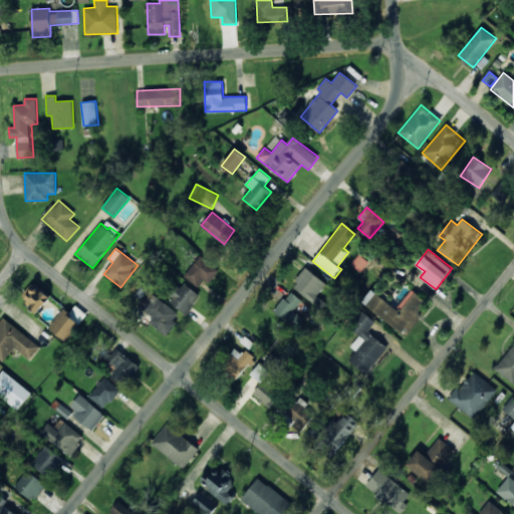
[(217,270),(201,256),(184,275),(199,289),(217,270)]
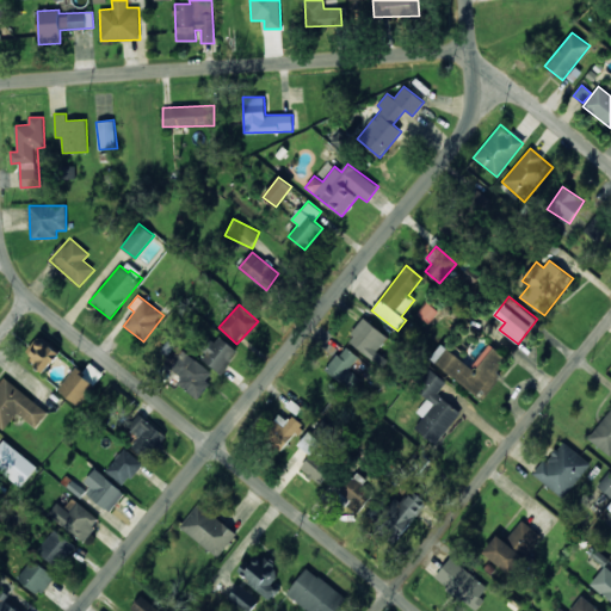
[(347,338),(381,369),(388,360),(376,351),(388,338),(365,319),(347,338)]
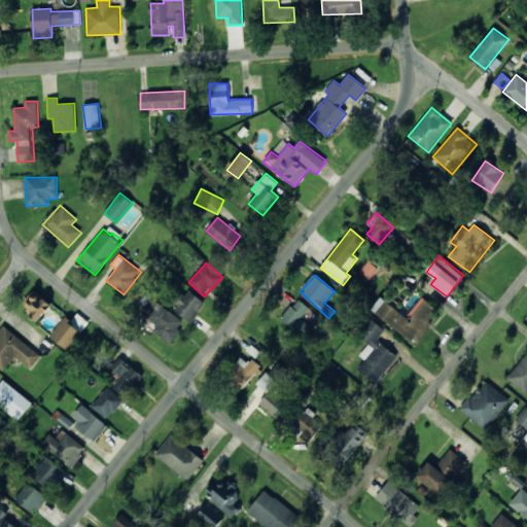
[(21,305),(39,320),(51,305),(34,289),(21,305)]
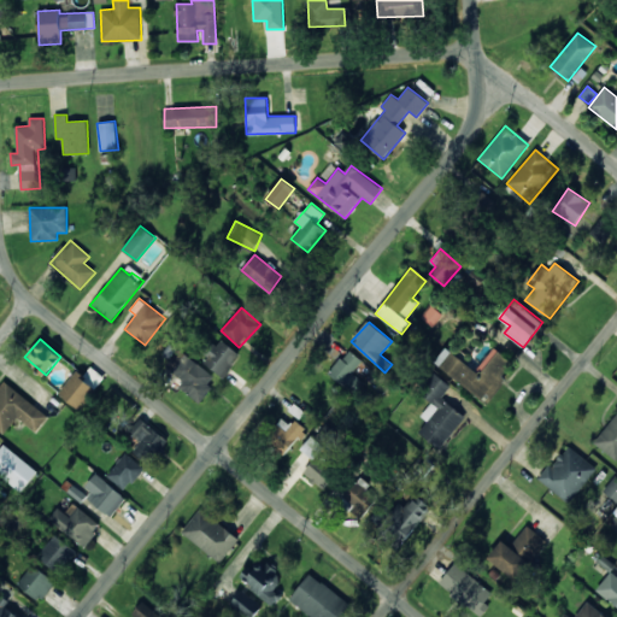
[(199,359),(223,376),(240,354),(221,340),(216,346),(211,342),(199,359)]
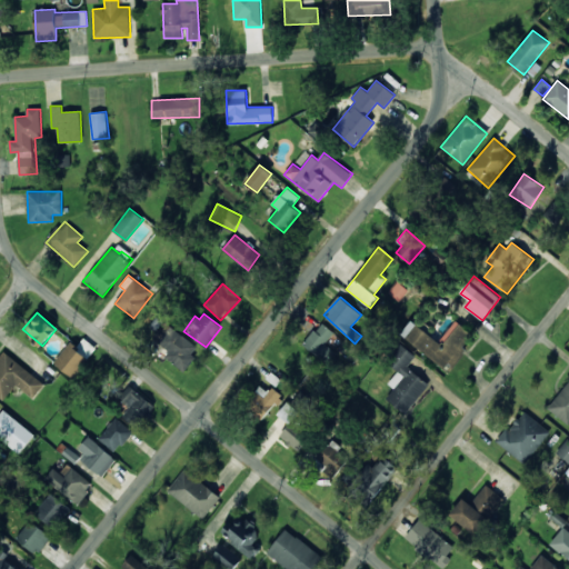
[(447,369),(473,335),(456,321),(448,332),(449,332),(441,342),(410,320),(400,335),(447,369)]
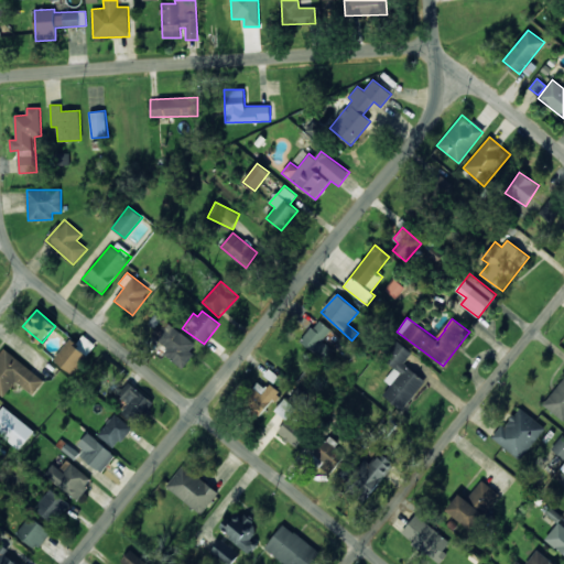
[(198,345),(163,320),(145,346),(161,357),(162,354),(182,367),(198,345)]
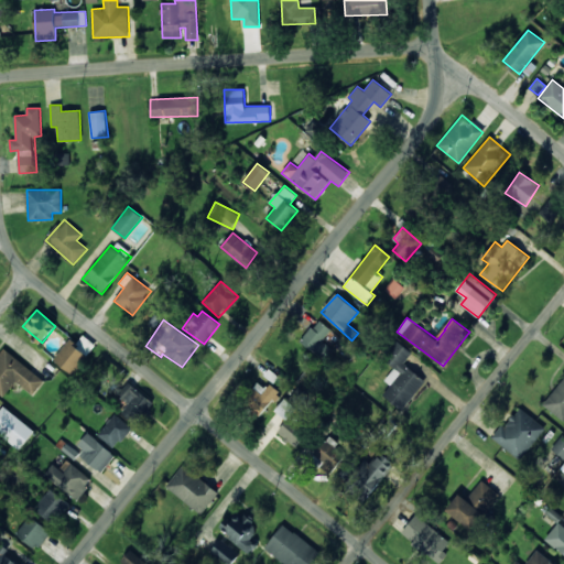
[(300,342),(324,359),(340,337),(317,320),(300,342)]
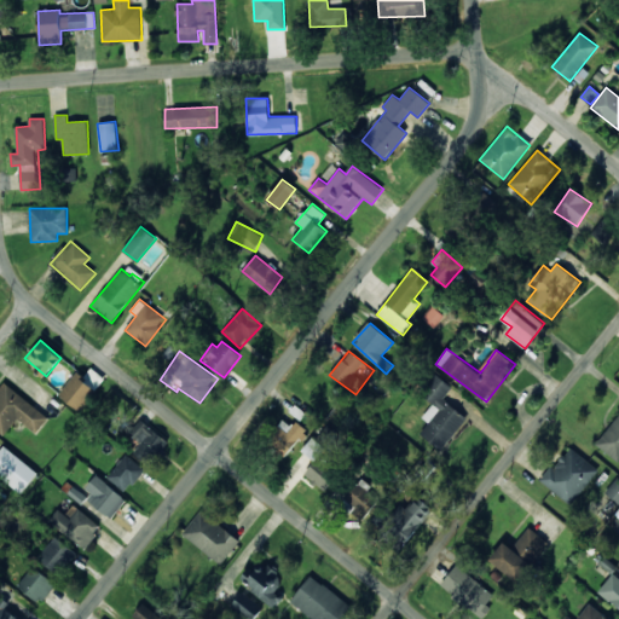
[(100,382),(94,377),(91,382),(77,371),(58,394),(77,410),(100,382)]
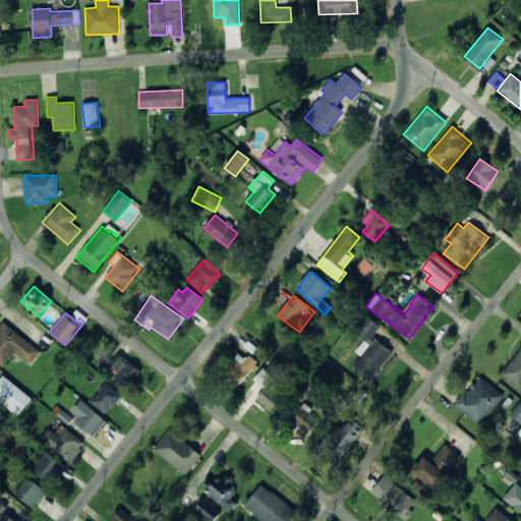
[(353,366),(372,380),(393,350),(372,337),(381,325),(365,314),(353,332),(364,339),(355,351),(360,355),(353,366)]
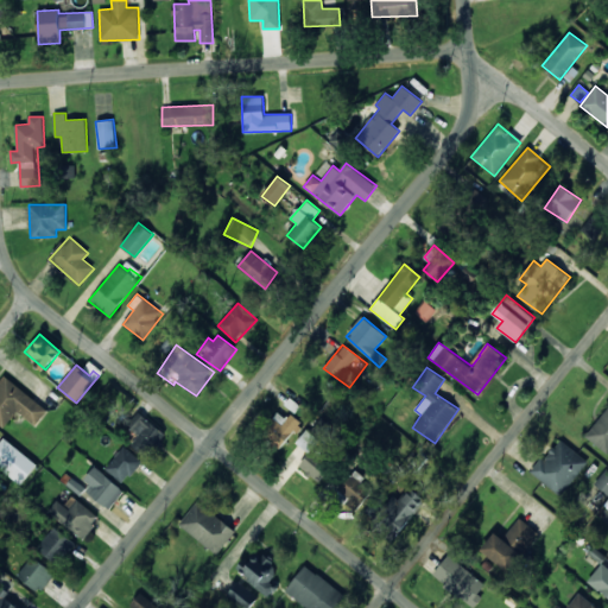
[(0,382),(0,424),(4,428),(18,411),(36,425),(48,411),(6,377),(0,382)]
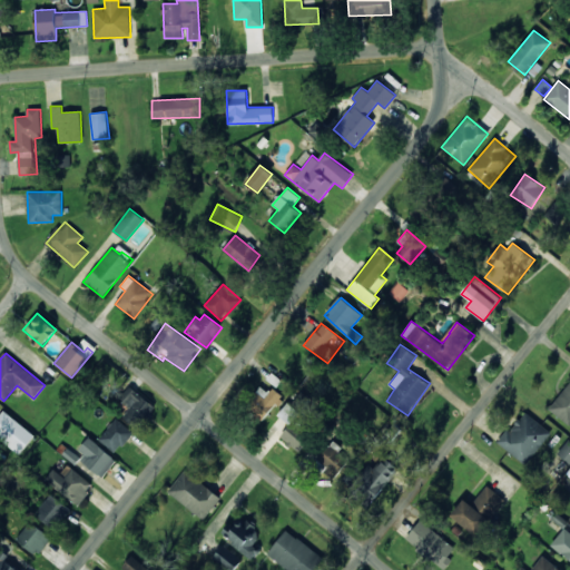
[(569,381),(549,411),(569,424),(569,381)]
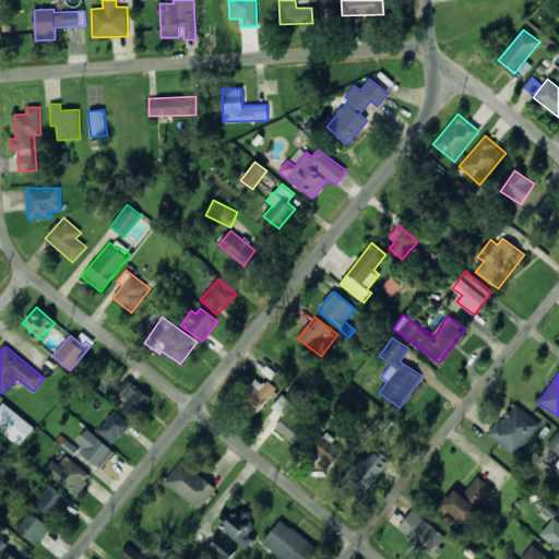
[(128,400),(120,409),(134,420),(152,400),(128,379),(118,391),(128,400)]
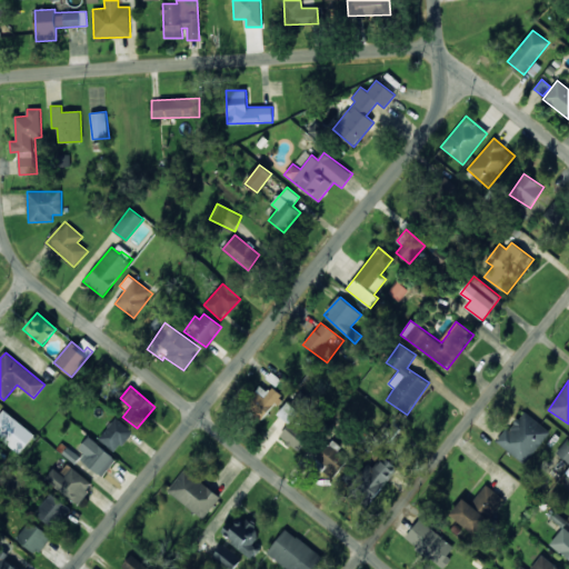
[(260,420),(282,396),(272,387),(268,392),(260,386),(243,405),(260,420)]
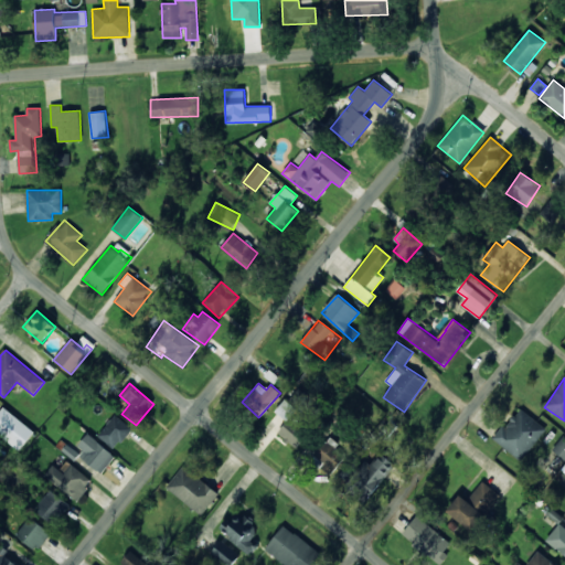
[(287,420),(297,408),(285,400),(275,411),(287,420)]
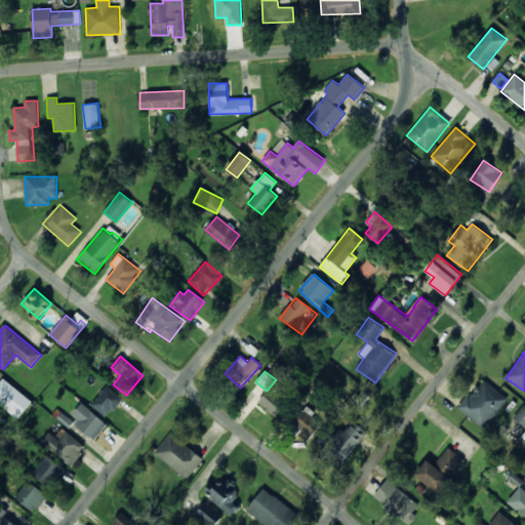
[(0,404),(18,418),(33,401),(3,377),(0,381),(0,404)]
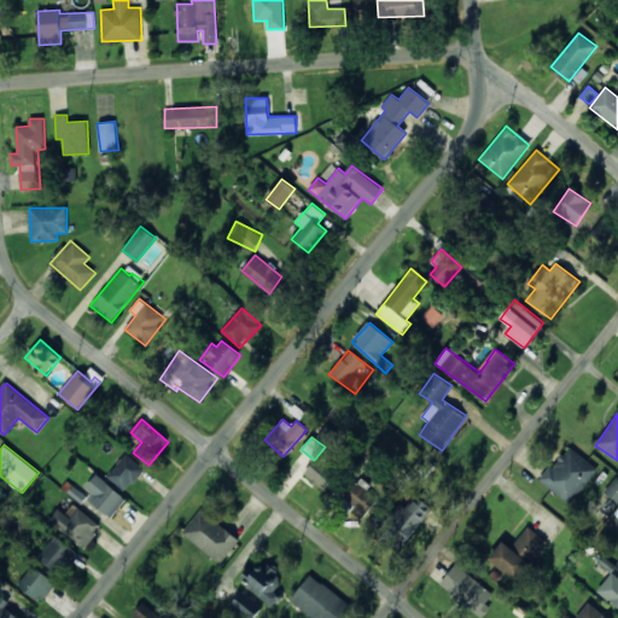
[(541,482),(572,503),(598,467),(566,445),(541,482)]
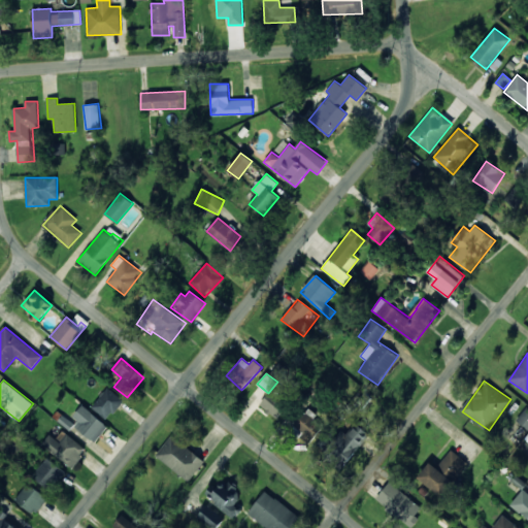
[(91,406),(106,420),(124,401),(108,387),(91,406)]
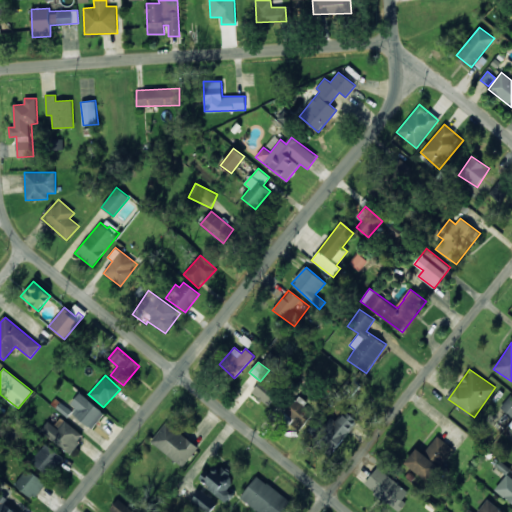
[(252,391),(268,406),(278,394),(263,379),(252,391)]
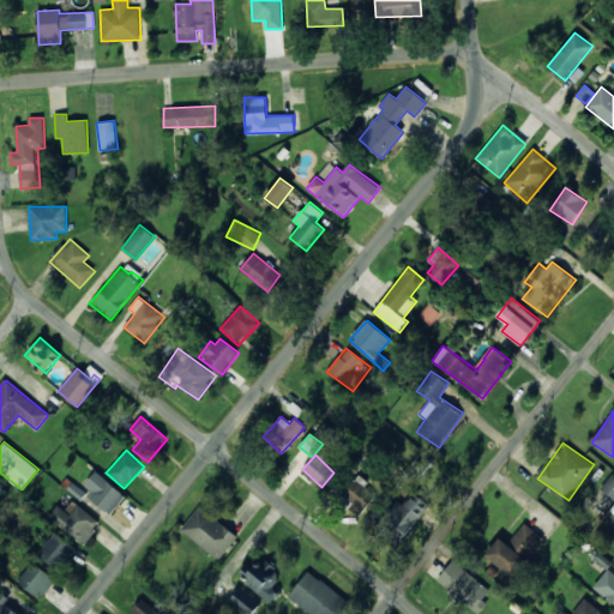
[(126,493),(96,473),(82,494),(112,515),(126,493)]
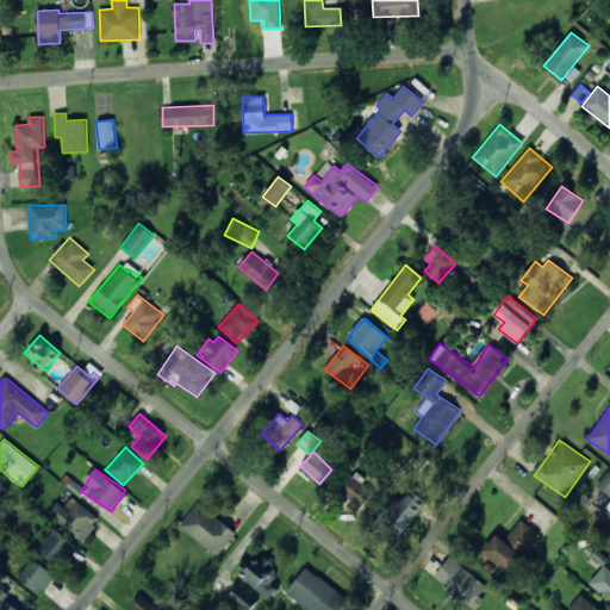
[(394,496),(383,509),(374,502),(366,511),(377,521),(372,527),(392,545),(428,503),(412,490),(402,503),(394,496)]
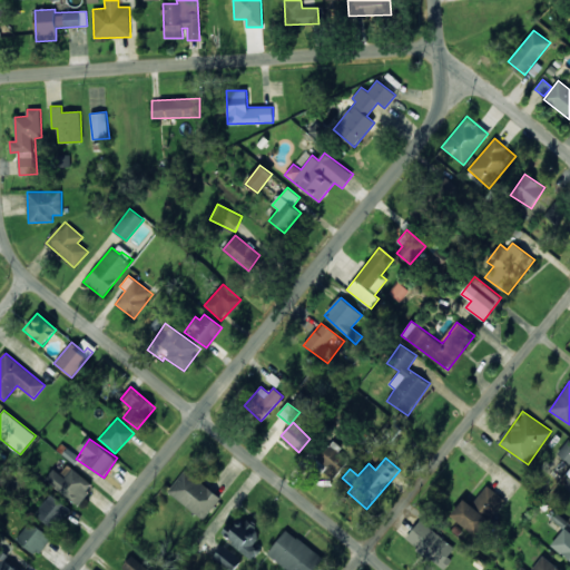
[(78,505),(94,485),(68,464),(60,474),(53,469),(45,480),(78,505)]
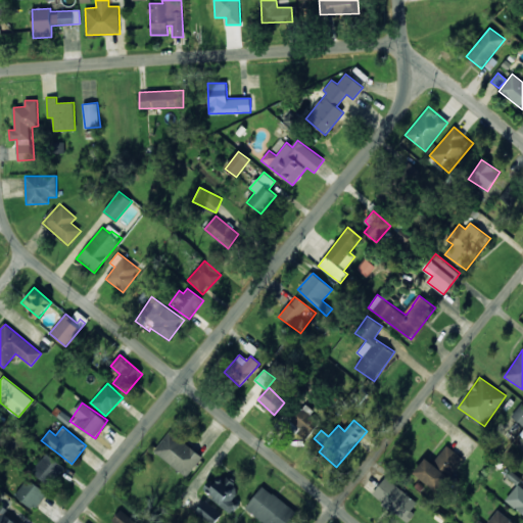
[(188,477),(203,456),(169,431),(154,452),(188,477)]
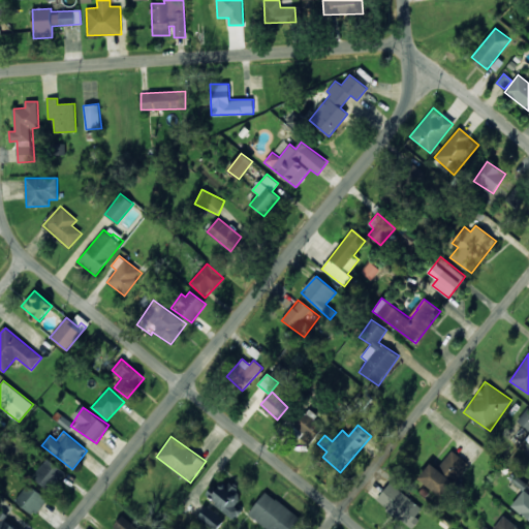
[(431,463),(417,477),(440,497),(469,465),(453,450),(436,468),(431,463)]
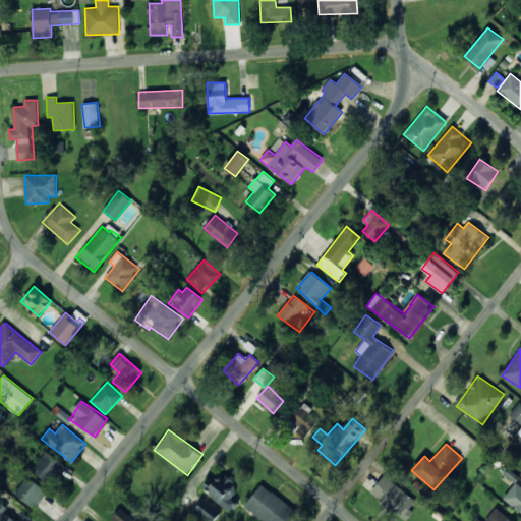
[(32,470),(51,484),(64,465),(46,451),(32,470)]
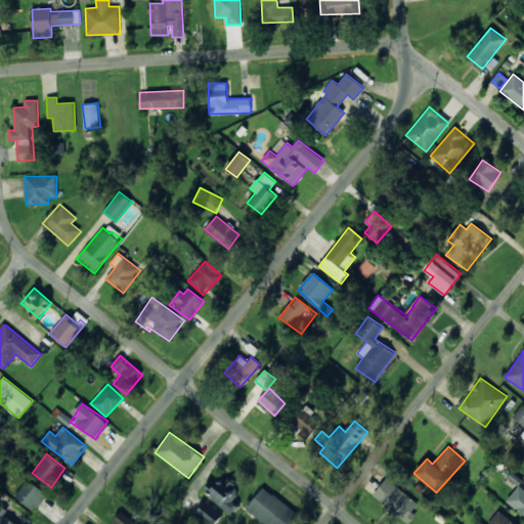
[(237,506),(232,501),(241,490),(219,475),(205,493),(232,514),(237,506)]
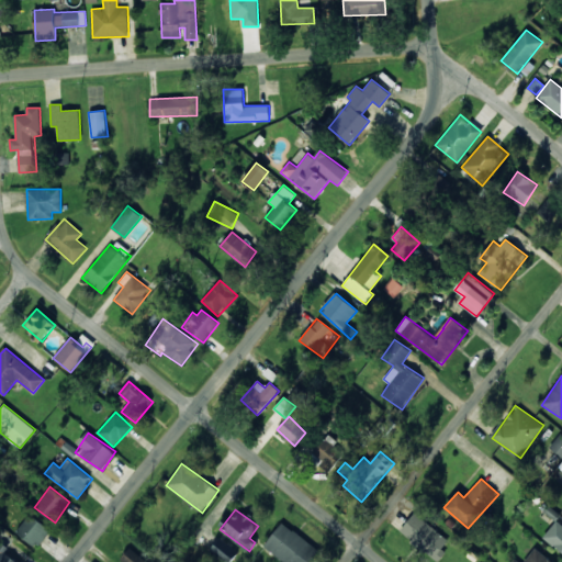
[(438,561),(446,551),(442,548),(449,539),(413,513),(398,532),(438,561)]
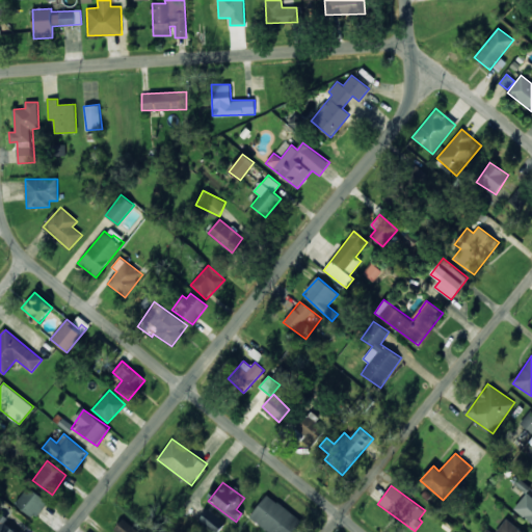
[(49,502),(28,486),(16,504),(35,519),(49,502)]
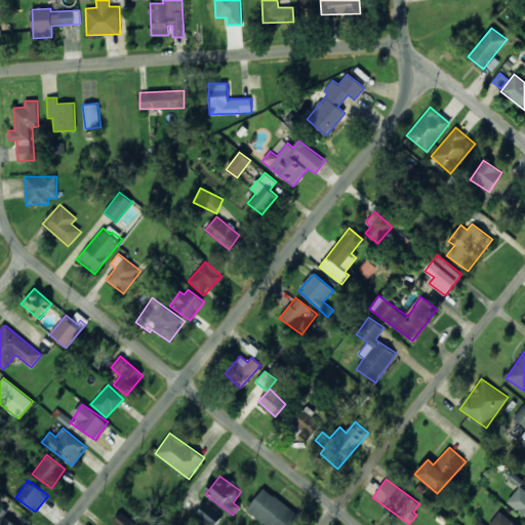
[(288,524),(297,513),(264,487),(246,510),(266,524),(265,524),(288,524)]
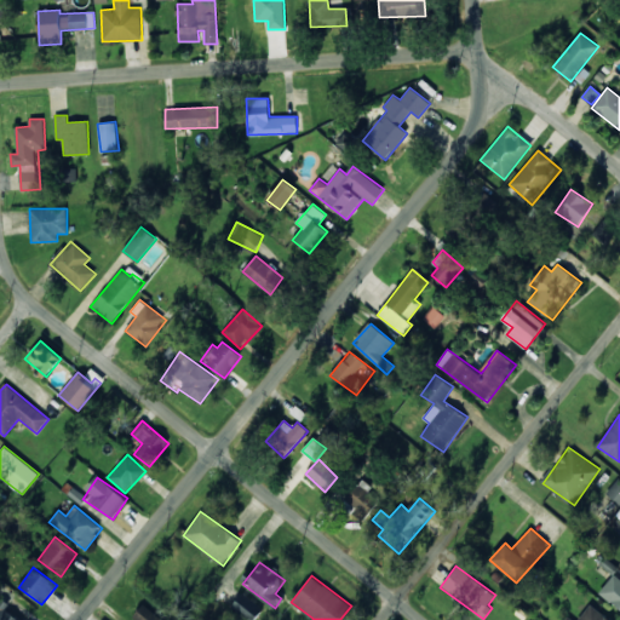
[(619,580),(612,575),(598,593),(619,609),(619,580)]
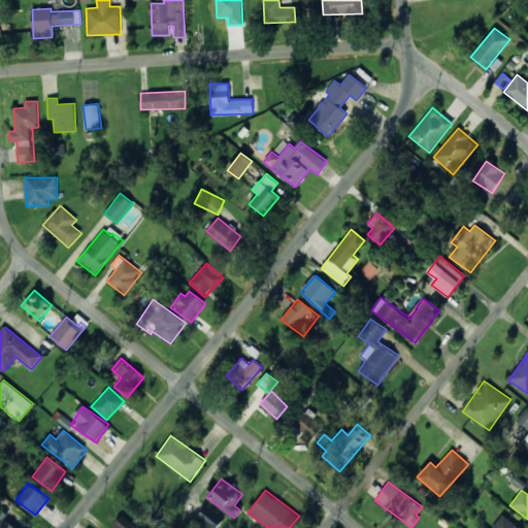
[(212,527),(216,527),(224,518),(206,504),(197,516),(212,527)]
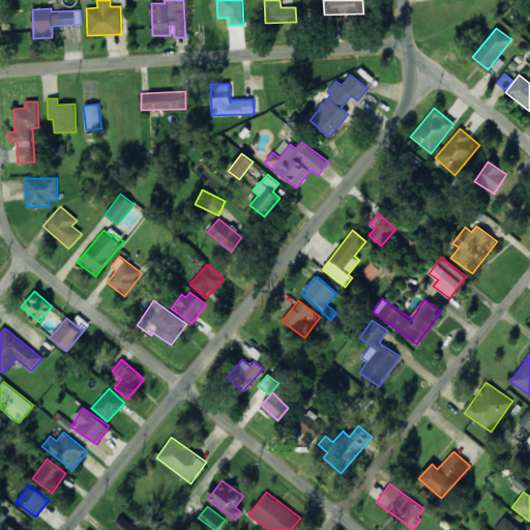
[(116,529),(136,529),(138,528),(122,516),(113,528),(116,529)]
